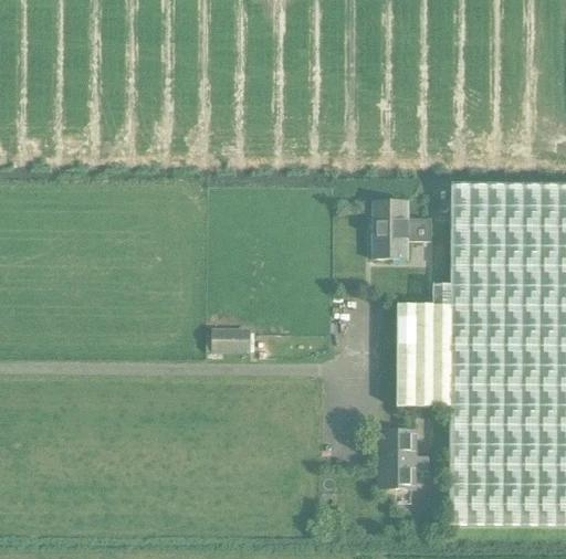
[(432,302),(450,302),(450,403),(449,523),(565,523),(565,183),(450,183),(450,282),(432,282),(432,302)]
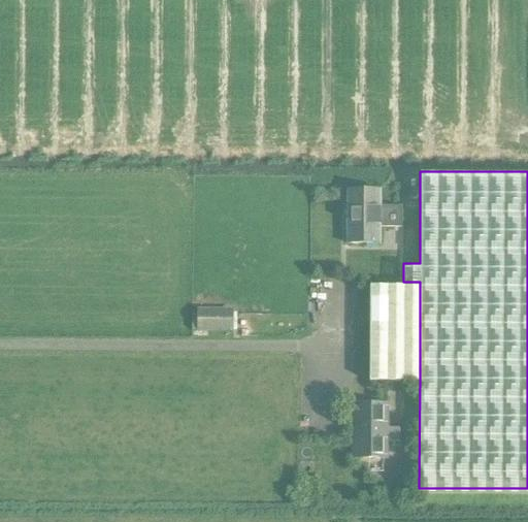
[(380,236),(380,221),(401,221),(401,202),(380,202),(380,186),(348,186),(348,236),(380,236)]
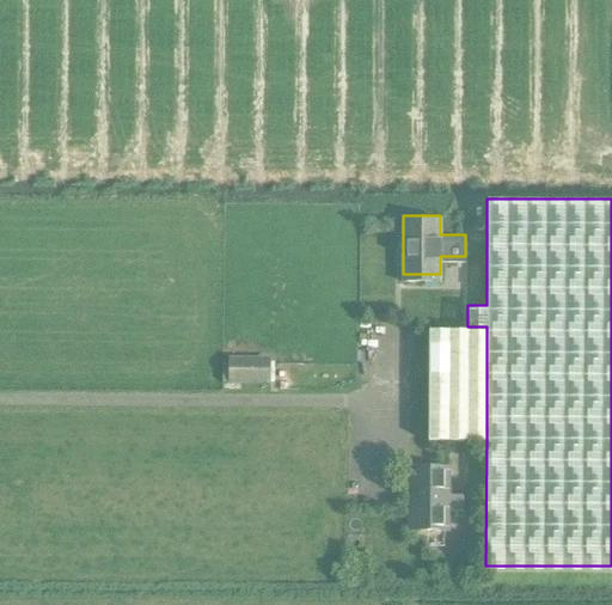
[(487,437),(487,327),(467,327),(429,327),(429,437),(487,437)]
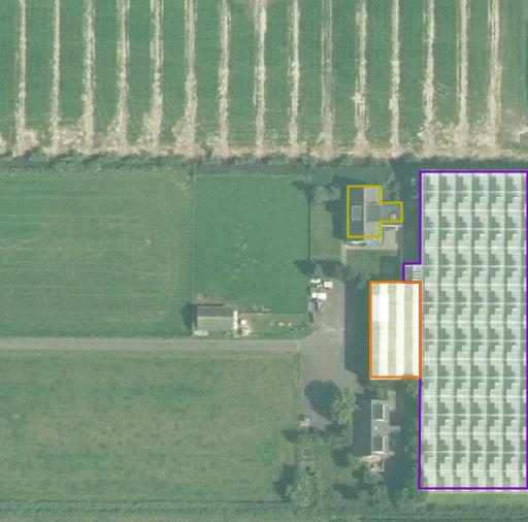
[(232,308),(198,307),(198,325),(232,326),(232,308)]
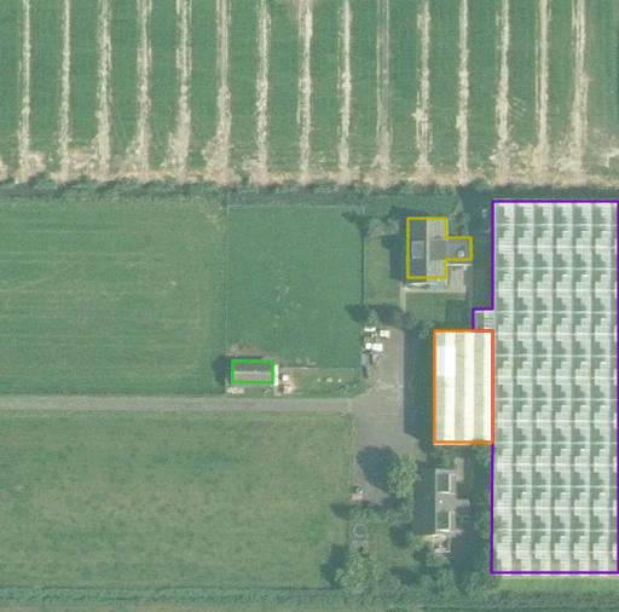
[(452,467),(423,467),(416,467),(416,531),(453,531),(453,509),(468,509),(468,495),(452,495),(452,467)]
